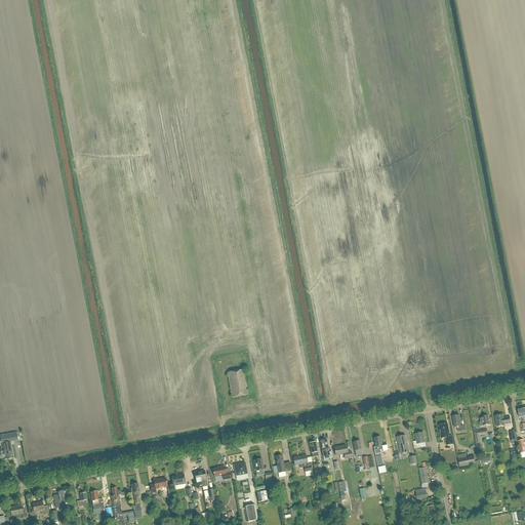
[(232,398),(248,395),(243,370),(227,373),(232,398)]
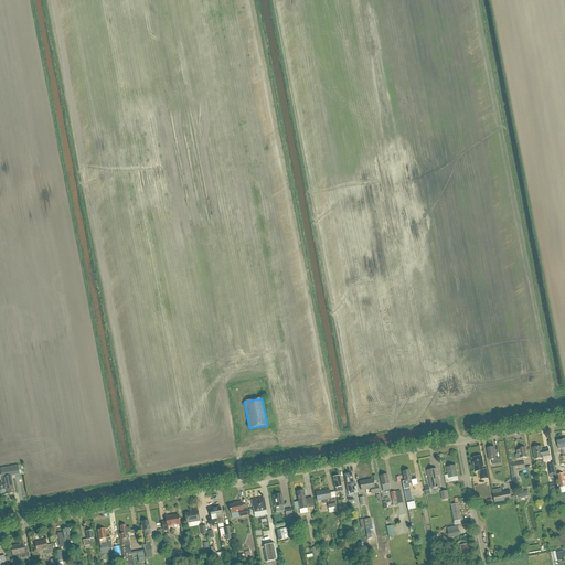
[(496,459),(493,447),(487,448),(489,460),(492,460),(493,465),(501,464),(500,458),(496,459)]
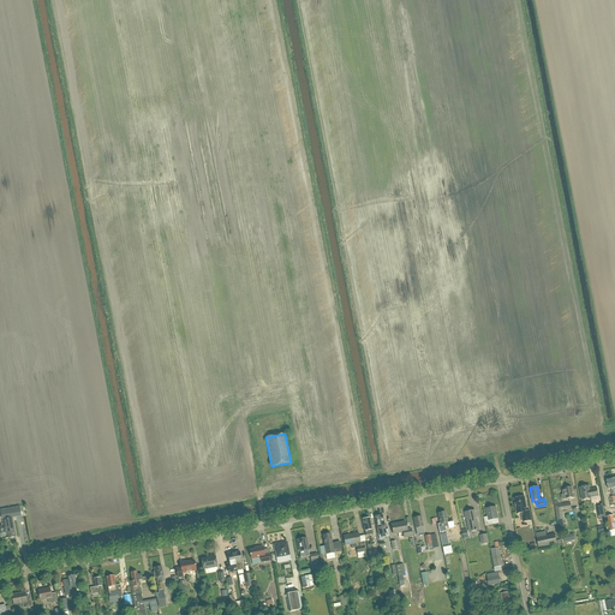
[(590,490),(589,487),(580,488),(583,501),(591,499),(591,497),(598,496),(597,489),(590,490)]
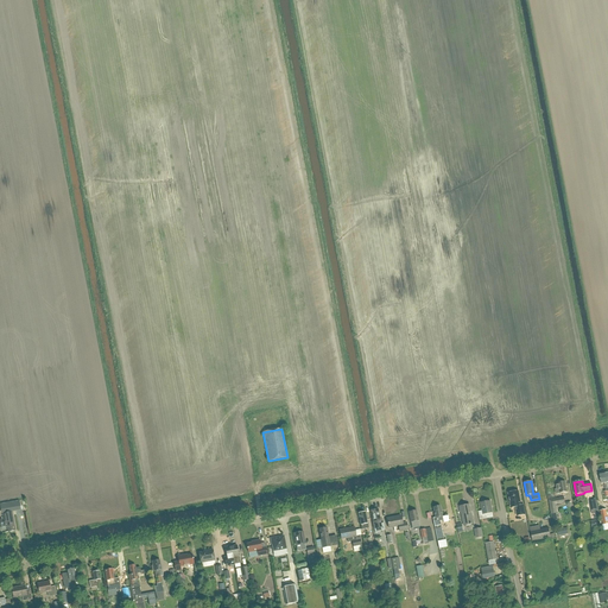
[(556,494),(559,493),(567,492),(565,482),(558,483),(558,485),(556,486),(557,489),(556,491),(556,494)]
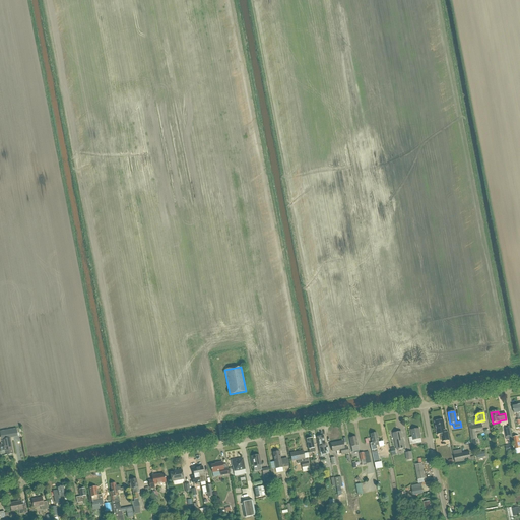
[(446,433),(443,420),(435,421),(437,435),(441,434),(442,442),(449,441),(448,433),(446,433)]
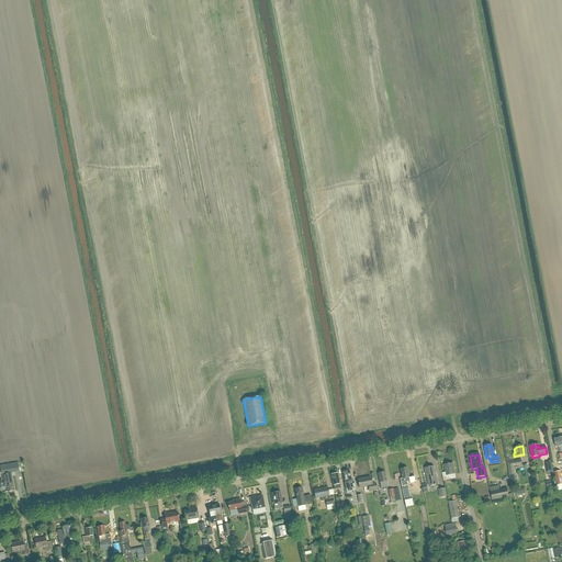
[(515,474),(515,472),(514,467),(523,465),(520,460),(513,461),(507,462),(509,475),(515,474)]
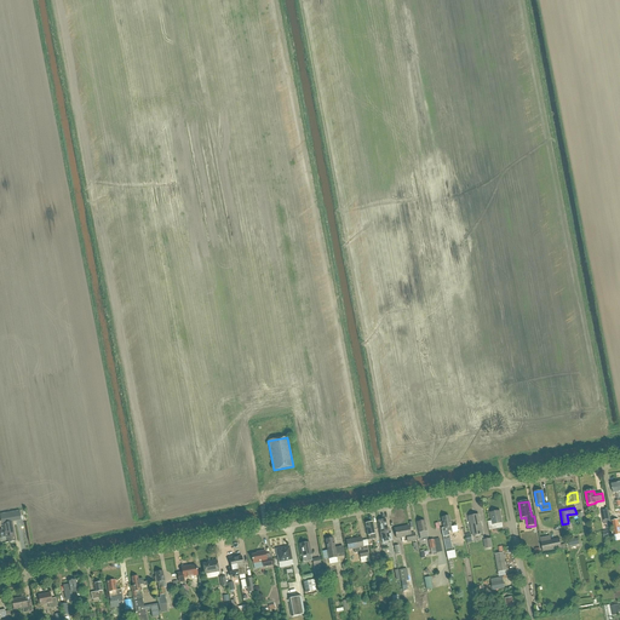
[(489,530),(497,529),(495,524),(501,523),(499,511),(491,514),(492,521),(488,522),(489,530)]
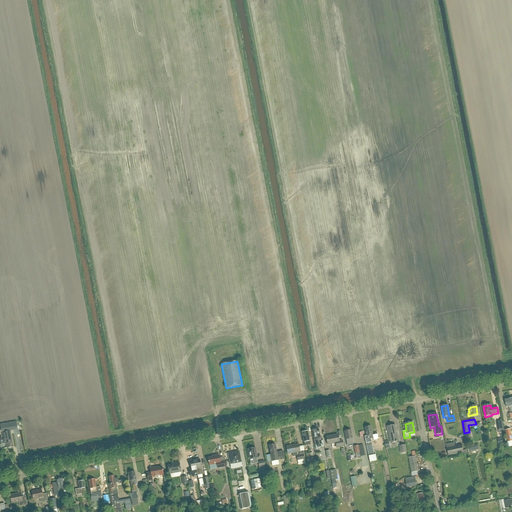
[(0,426),(1,433),(2,433),(5,445),(6,444),(7,448),(13,447),(10,431),(6,432),(5,425),(0,425),(0,426)]
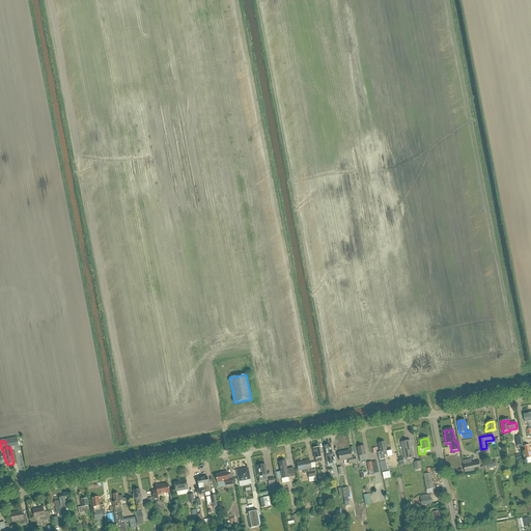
[(412,449),(410,442),(401,443),(402,448),(406,459),(414,457),(412,449)]
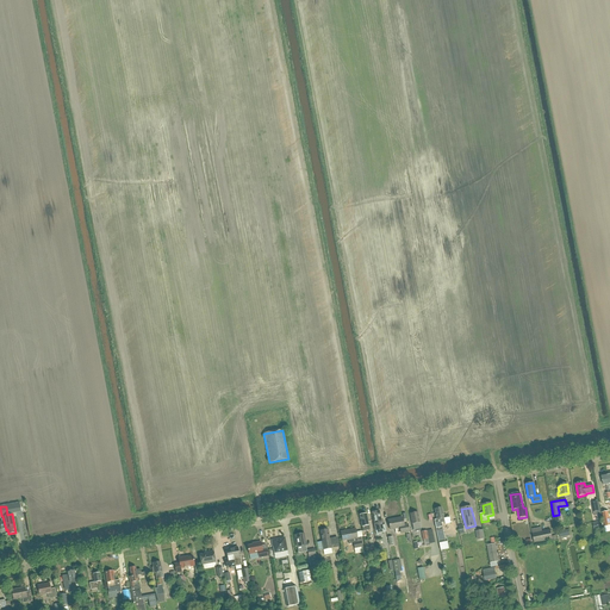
[(383,527),(381,523),(379,511),(372,512),(374,524),(377,536),(381,535),(381,534),(386,533),(385,526),(383,527)]
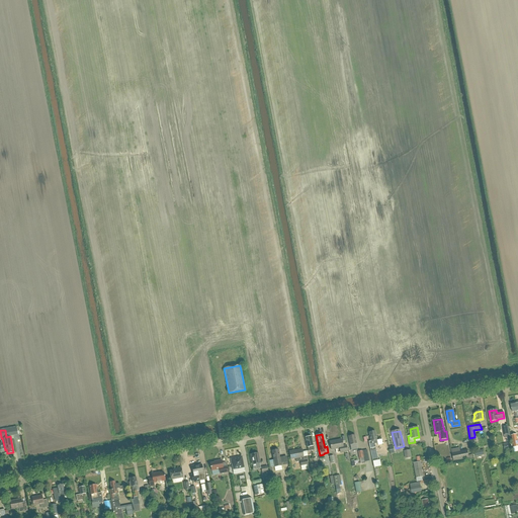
[(357,449),(356,444),(354,435),(348,437),(350,445),(351,450),(357,449)]
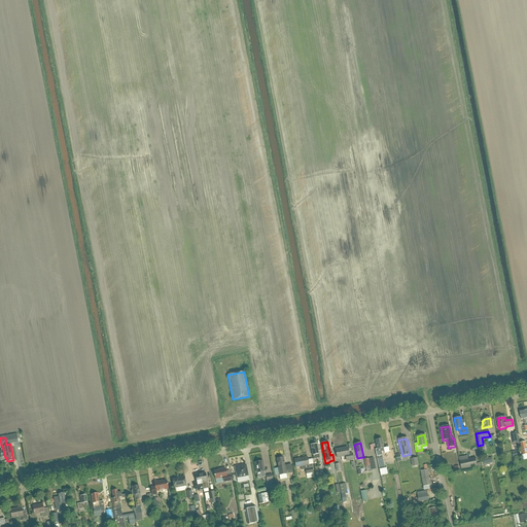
[(313,459),(319,458),(318,454),(316,444),(311,446),(313,459)]
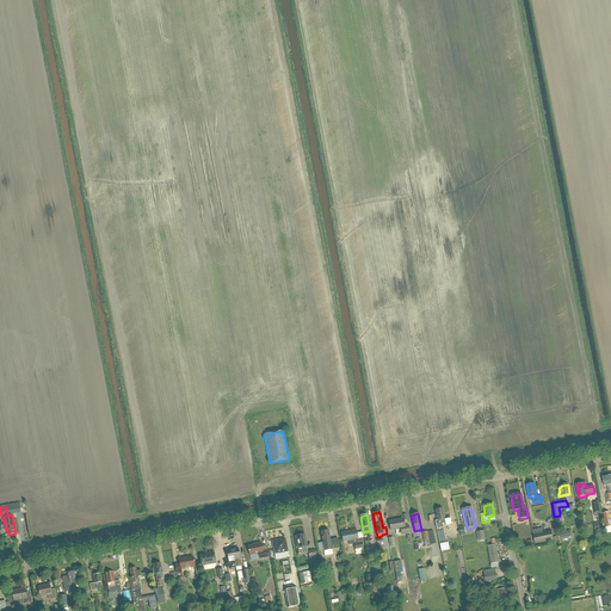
[(405,526),(402,519),(389,522),(390,531),(401,529),(401,535),(409,532),(408,526),(405,526)]
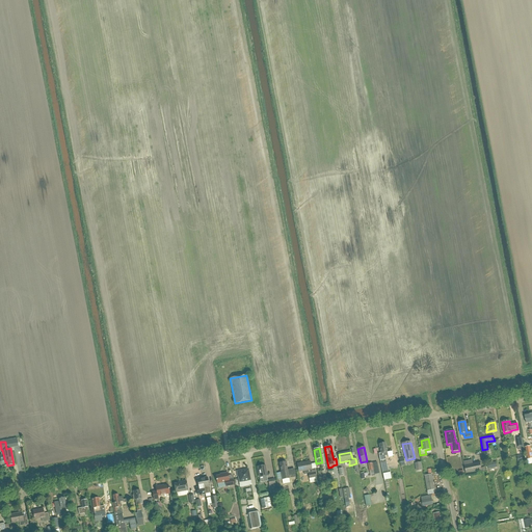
[(284,460),(283,460),(282,461),(283,462),(280,463),(281,473),(276,474),(277,481),(282,480),(296,477),(294,470),(287,472),(286,462),(285,460),(284,460)]
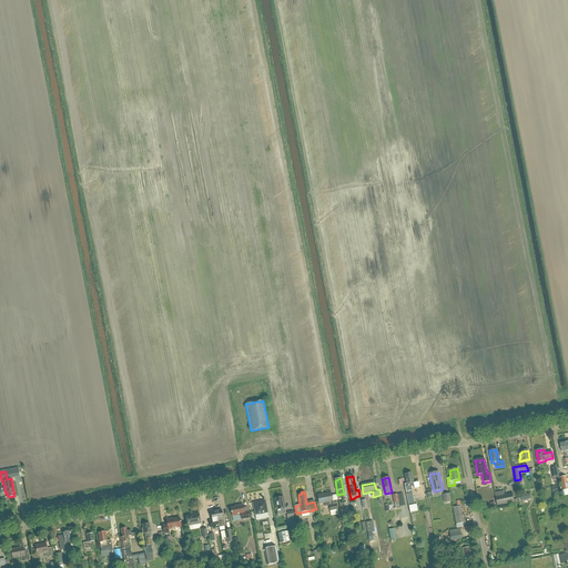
[(530,493),(527,494),(527,492),(523,493),(524,495),(520,495),(521,500),(531,499),(530,493)]
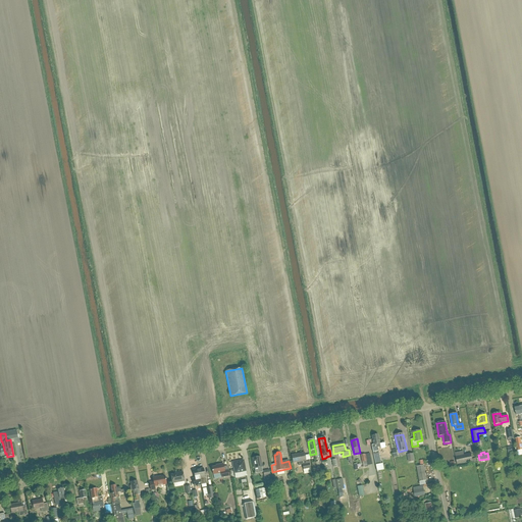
[(306,461),(304,453),(292,456),(293,463),(298,462),(299,466),(302,465),(303,469),(310,468),(309,460),(306,461)]
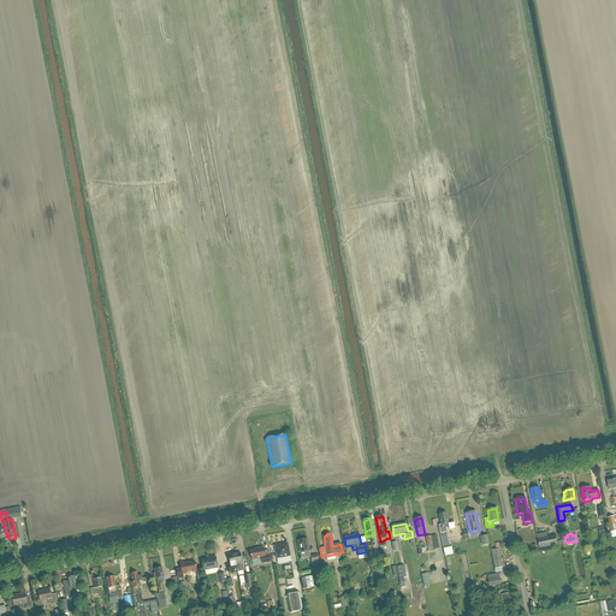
[(539,549),(558,544),(556,534),(538,539),(539,549)]
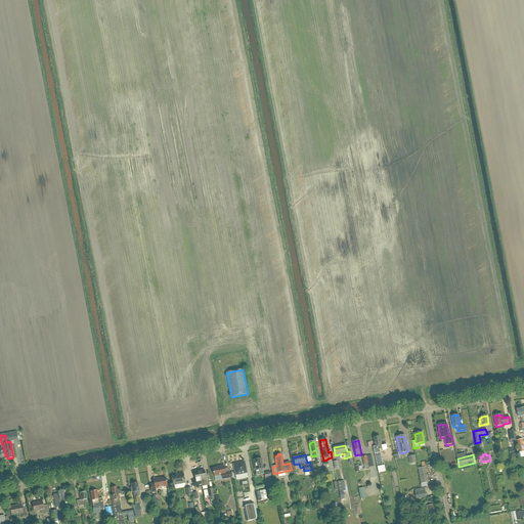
[(364,469),(368,468),(374,467),(372,455),(362,457),(364,469)]
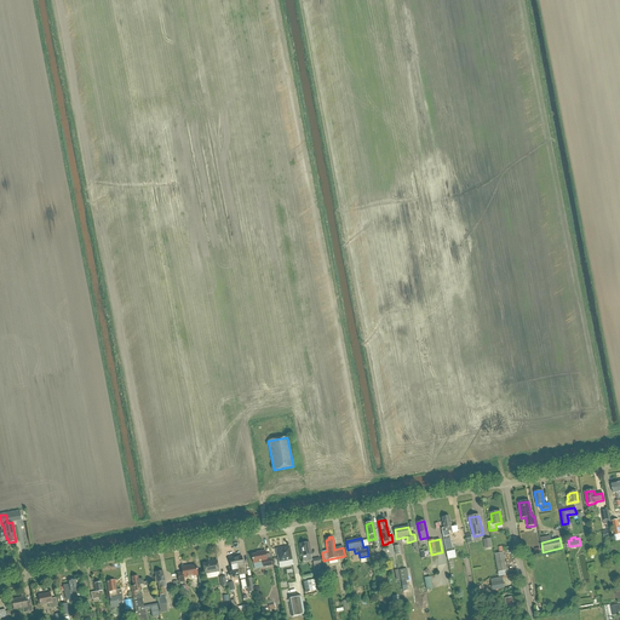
[(302,556),(311,555),(309,543),(299,545),(302,556)]
